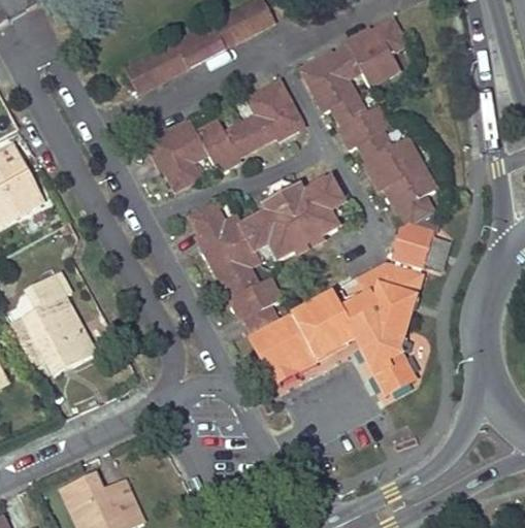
[(261,0),(250,0),(124,69),(137,94),(273,21),(261,0)]
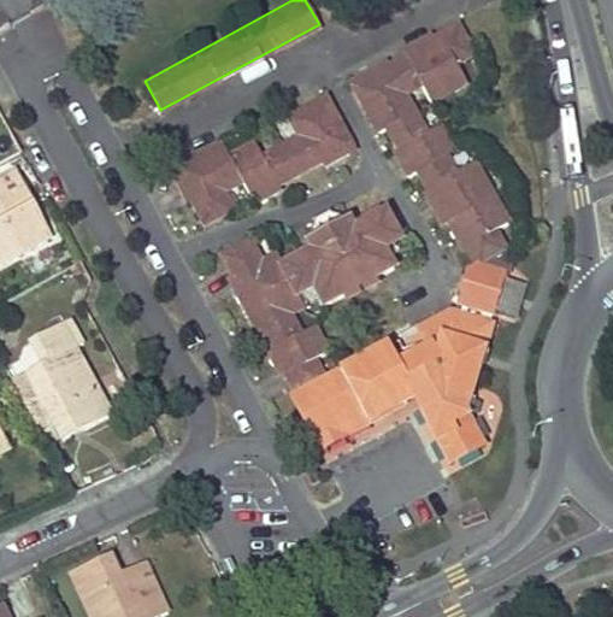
[(420,87),(429,104),(465,84),(455,66),(471,57),(453,27),(424,43),(417,39),(407,43),(407,53),(402,56),(404,58),(420,87)]
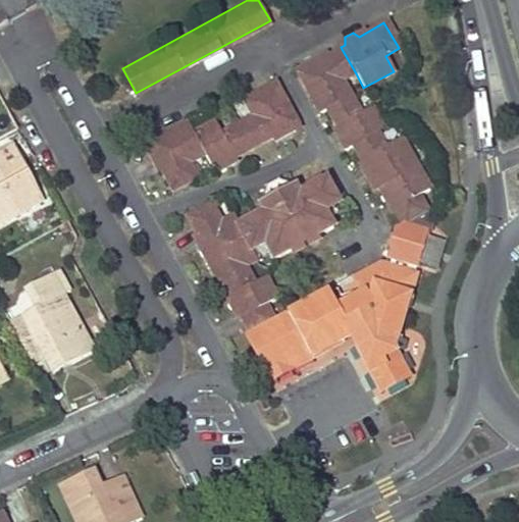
[(356,73),(342,49),(319,62),(311,59),(305,63),(304,70),(299,73),(321,114),(327,110),(351,97),(342,81),(356,73)]
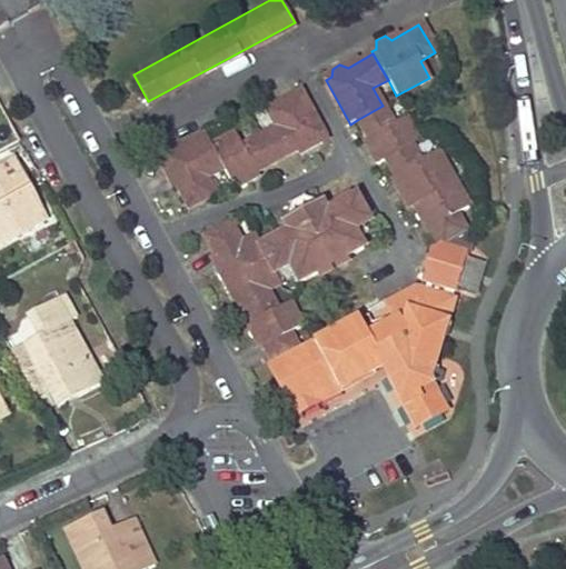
[(275,125),(257,133),(274,162),(304,146),(310,150),(320,145),(319,137),(324,135),(299,89),(265,109),(275,125)]
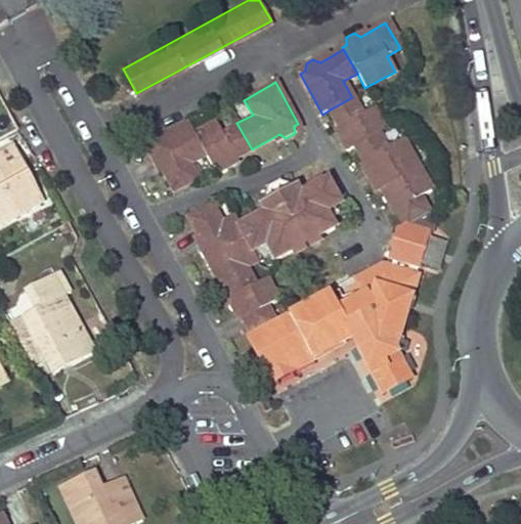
[(362,115),(352,97),(329,111),(340,134),(338,141),(342,149),(347,151),(353,147),(377,134),(384,130),(373,110),(362,115)]
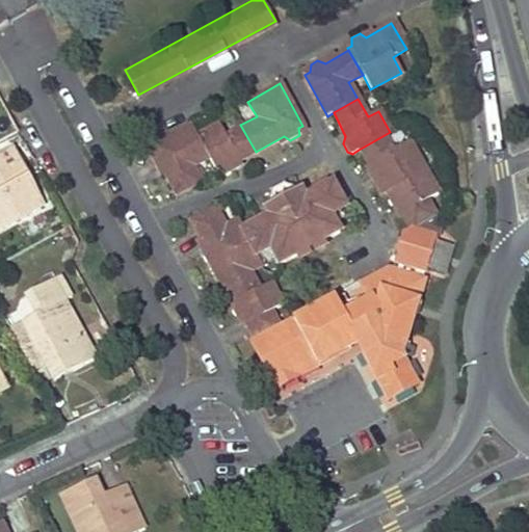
[(218,123),(195,136),(207,159),(215,175),(223,178),(232,173),(233,164),(256,152),(240,125),(225,134),(218,123)]
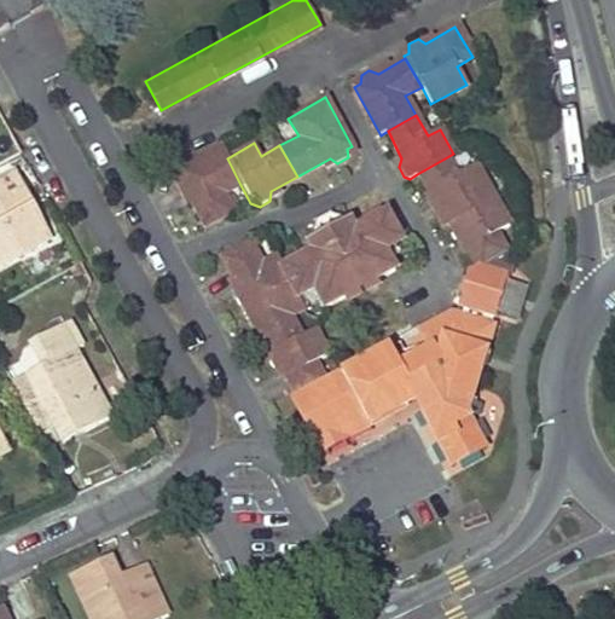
[(227,158),(222,150),(175,174),(178,179),(173,185),(180,195),(187,196),(206,229),(231,215),(221,197),(241,185),(227,158)]
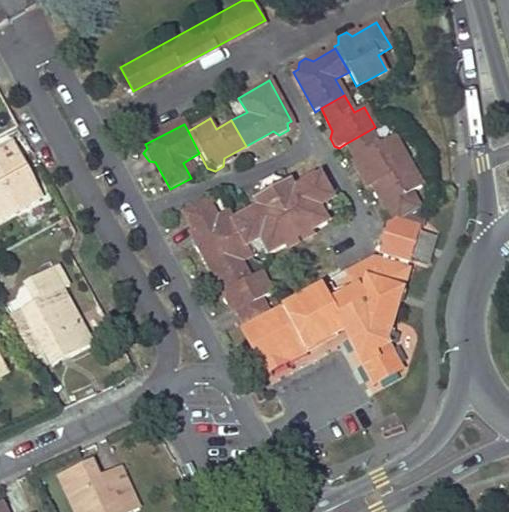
[(377,147),(368,131),(345,144),(358,168),(355,174),(361,185),(367,185),(370,189),(407,168),(392,139),(377,147)]
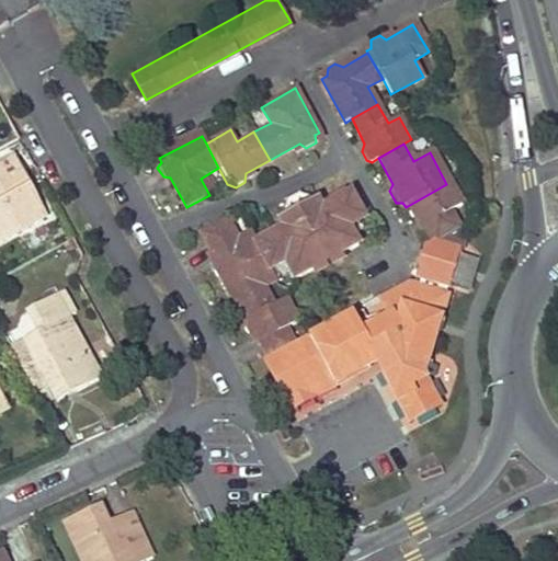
[(0,181),(0,239),(47,214),(24,170),(0,183),(0,181)]
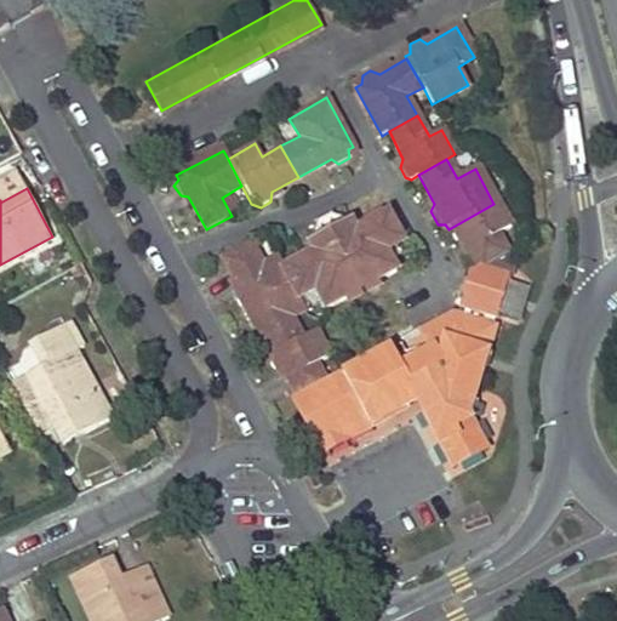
[(507,229),(493,204),(449,229),(457,244),(464,245),(479,274),(508,258),(495,235),(507,229)]
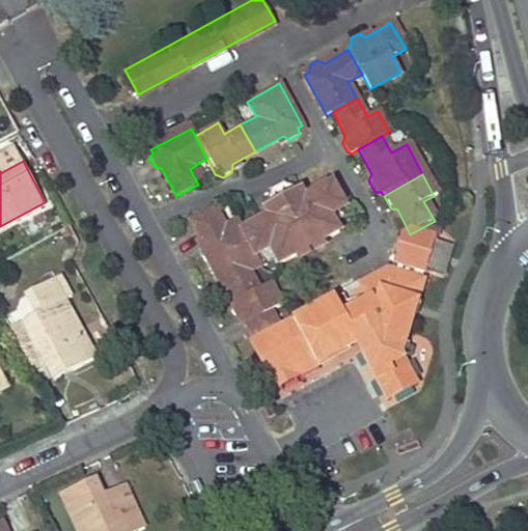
[(264,210),(269,218),(286,208),(310,196),(306,187),(292,183),(268,195),(264,210)]
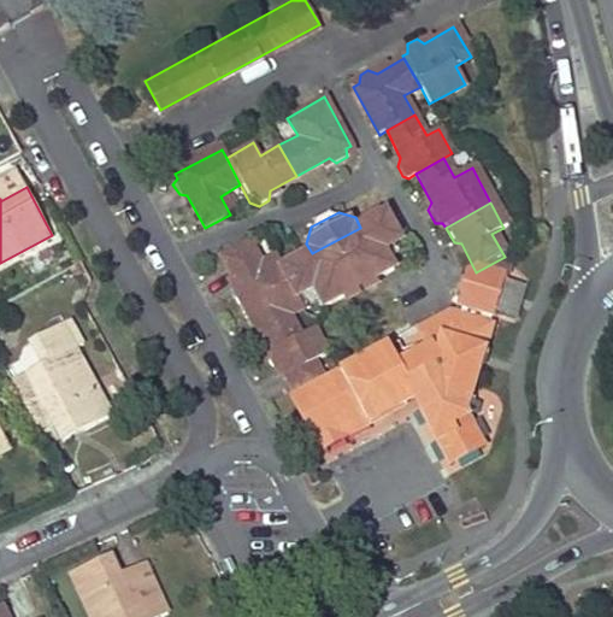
[(360,228),(332,242),(355,286),(390,266),(387,259),(379,248),(393,241),(401,236),(388,212),(360,228)]
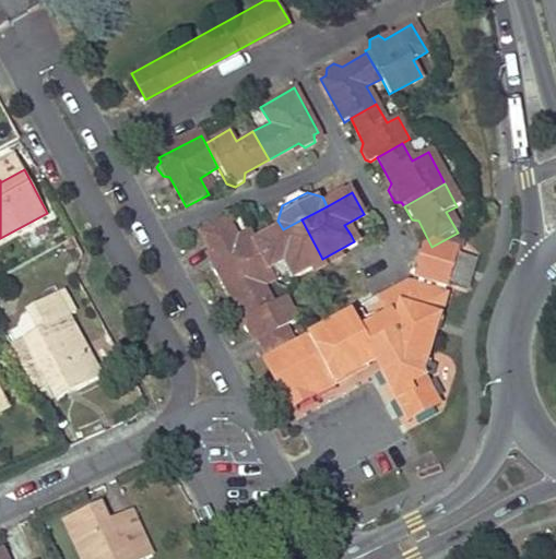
[(356,218),(344,225),(351,235),(363,228),(356,218)]
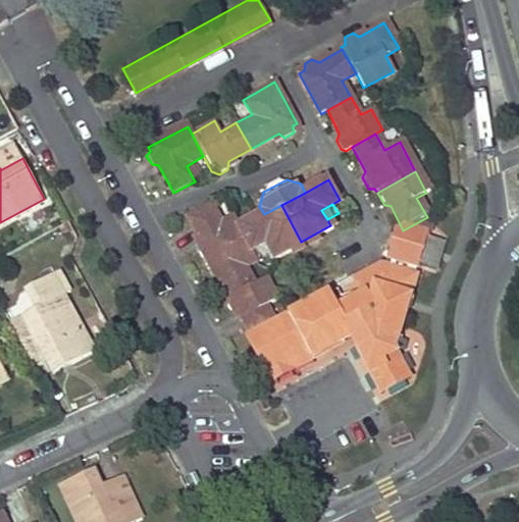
[(264,214),(239,228),(244,239),(250,250),(254,247),(264,242),(270,251),(273,257),(301,242),(281,205),(264,214)]
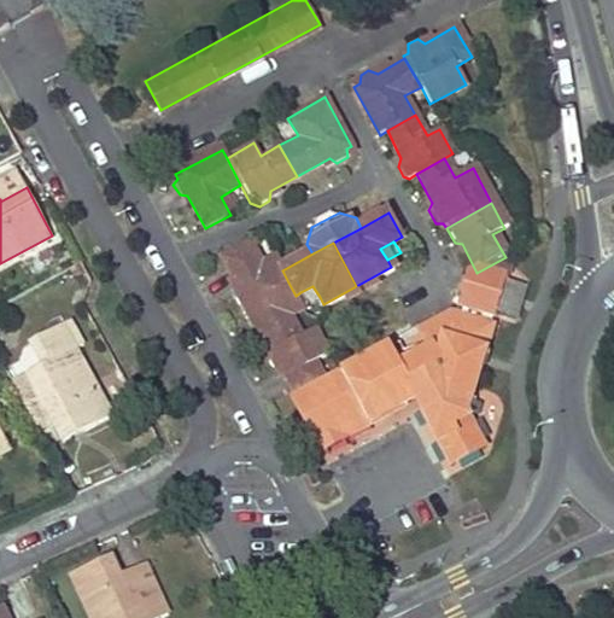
[(261,266),(250,246),(223,261),(237,286),(234,293),(241,308),(288,283),(282,270),(274,257),(261,266)]
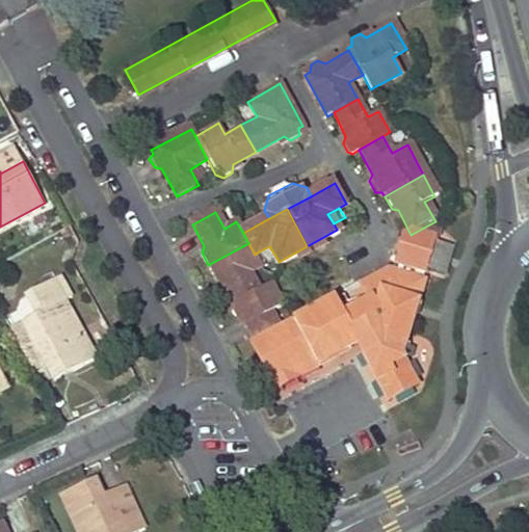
[(400,241),(390,271),(413,280),(416,271),(425,274),(440,229),(435,221),(411,235),(400,241)]
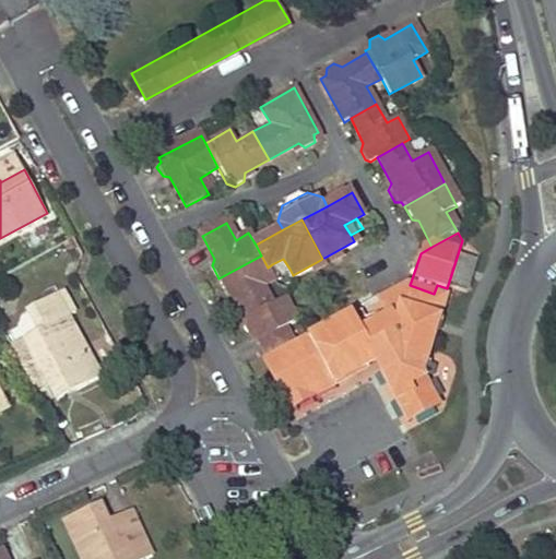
[(462,254),(456,286),(474,289),(480,258),(462,254)]
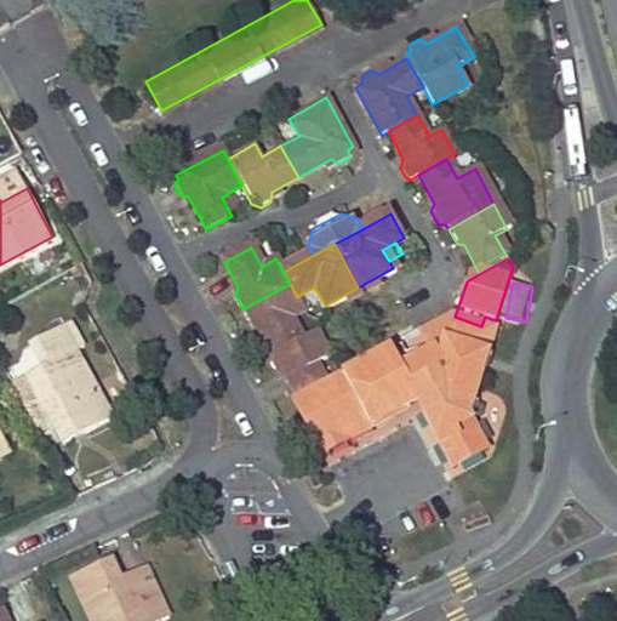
[(290,284),(243,309),(250,322),(257,323),(273,353),(302,337),(289,317),(303,309),(297,297),(290,284)]
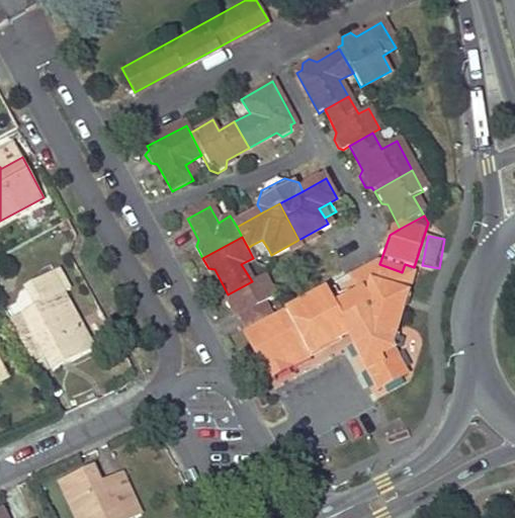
[(268,249),(262,240),(252,245),(257,255),(268,249)]
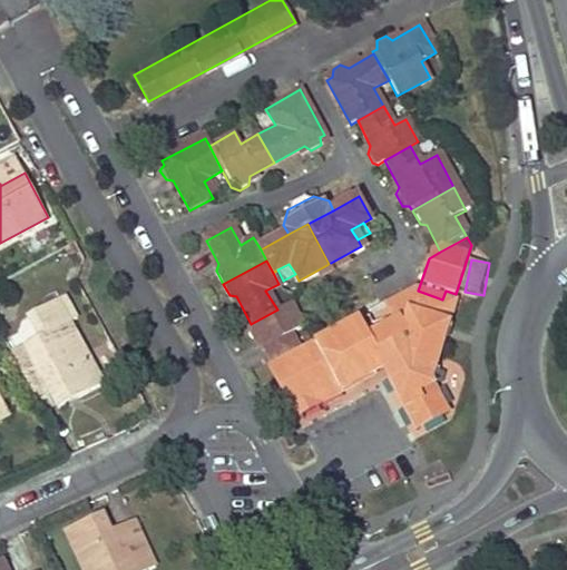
[(275,367),(271,370),(297,415),(381,369),(412,430),(447,411),(428,376),(452,303),(442,300),(418,291),(413,290),(398,298),(407,315),(396,321),(388,325),(383,317),(372,324),(367,316),(300,353),(275,367)]
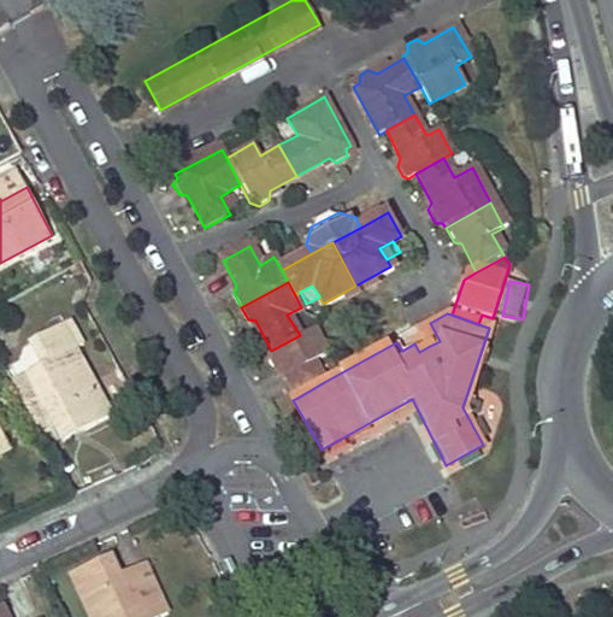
[(25,360),(11,368),(43,425),(54,418),(66,412),(72,423),(83,417),(87,424),(113,410),(78,346),(89,340),(76,316),(34,339),(37,345),(28,350),(25,360)]
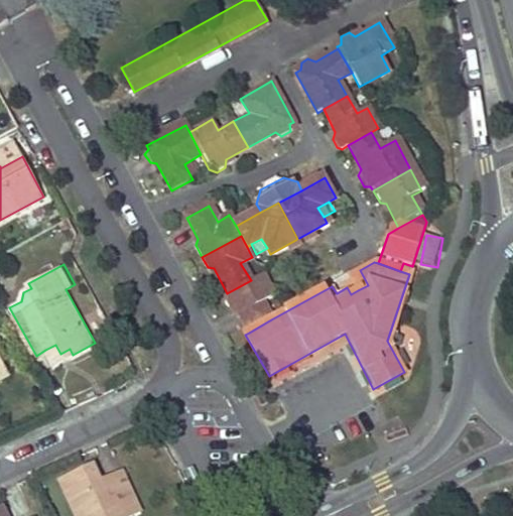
[(360,270),(350,276),(358,290),(368,285),(360,270)]
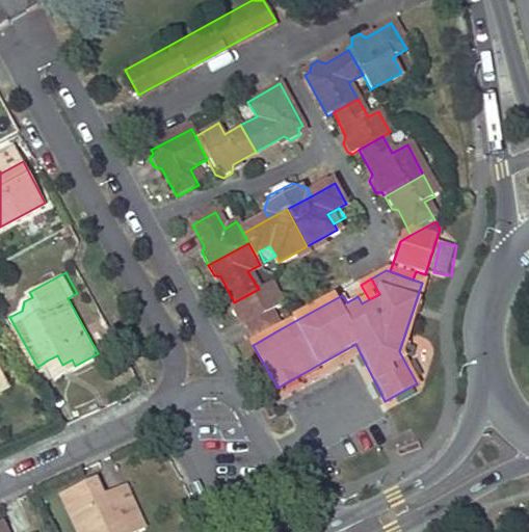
[(283,304),(270,283),(259,289),(234,302),(231,307),(238,317),(243,317),(257,343),(280,329),(270,312),(283,304)]
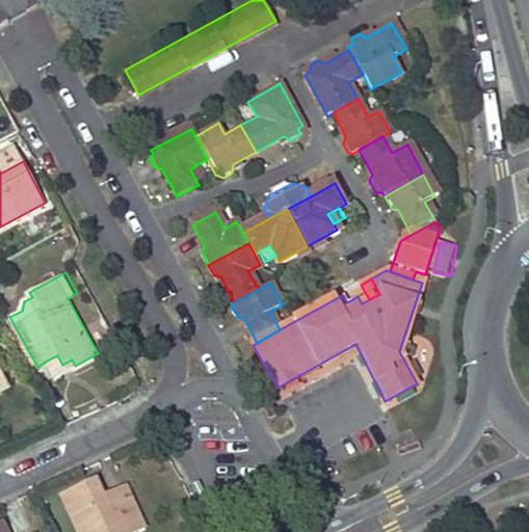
[(47,361),(56,377),(75,366),(72,360),(62,365),(57,355),(47,361)]
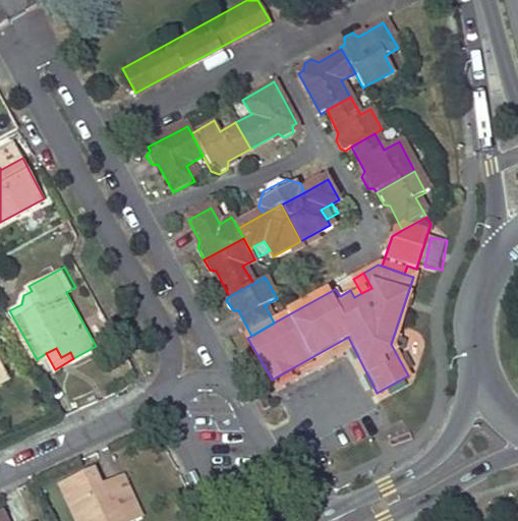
[(0,382),(11,375),(0,354),(0,382)]
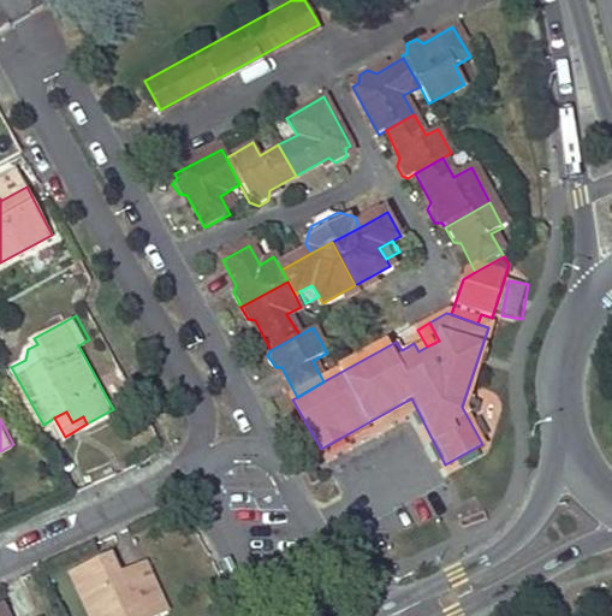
[(116,564),(112,555),(100,561),(104,569),(116,564)]
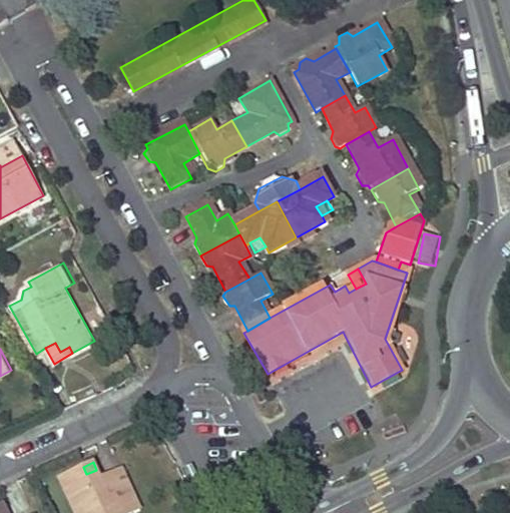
[(125,469),(100,479),(96,470),(86,474),(83,467),(63,475),(78,512),(135,512),(142,510),(125,469)]
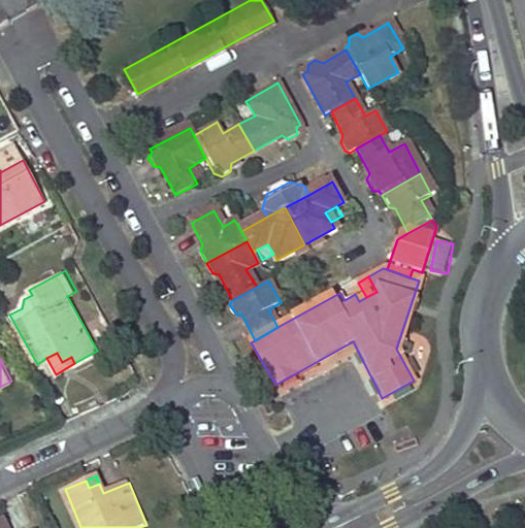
All buildings are outlined.
